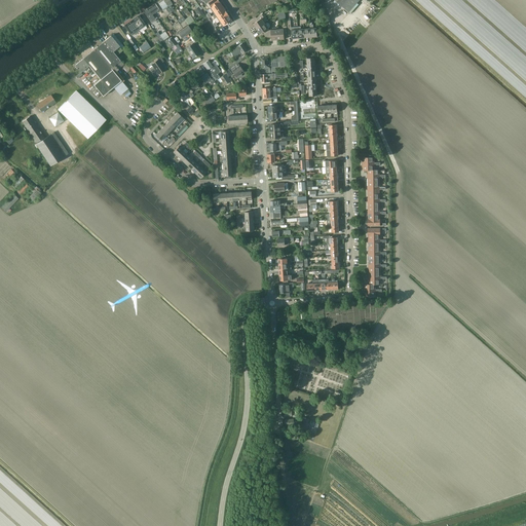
[(172,12),(162,0),(160,0),(158,2),(163,10),(165,9),(168,14),(170,13),(172,15),(174,14),(172,12)]
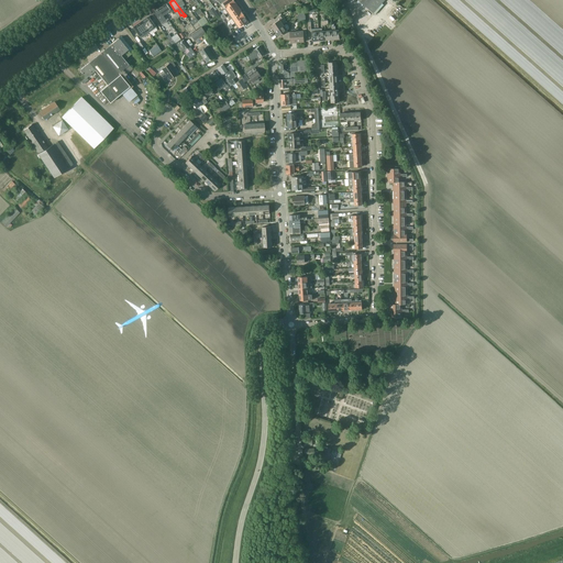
[(181,0),(174,0),(184,13),(187,11),(185,9),(186,8),(185,7),(184,8),(183,6),(185,4),(181,0)]
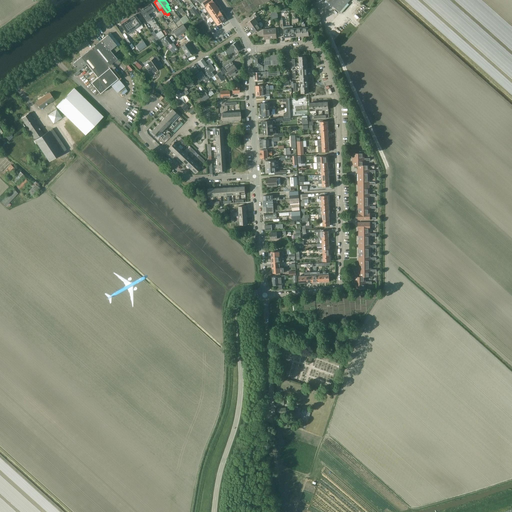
[(204,8),(213,2),(212,0),(205,0),(200,3),(200,4),(203,8),(203,9),(204,8)]
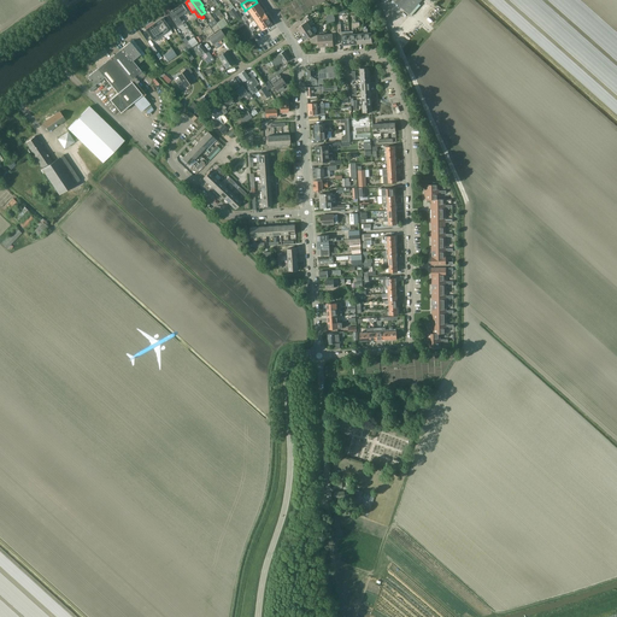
[(392,0),(409,15),(421,0),(392,0)]
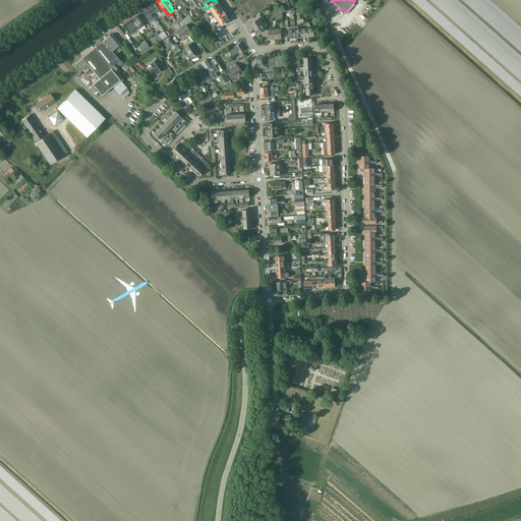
[(211,12),(220,6),(217,2),(208,8),(211,12)]
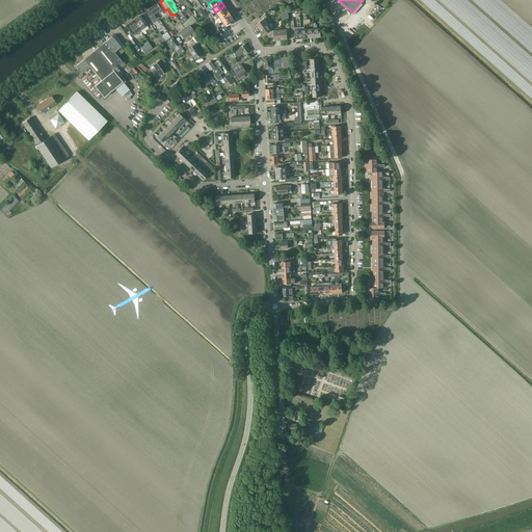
[(157,4),(150,8),(157,20),(159,19),(156,15),(161,10),(157,4)]
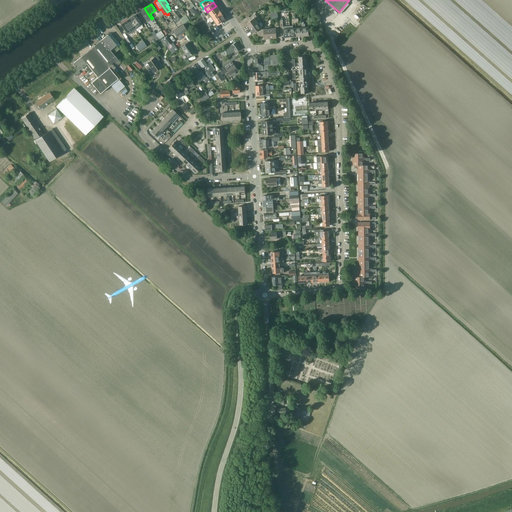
[(210,17),(219,11),(219,10),(216,6),(207,12),(210,17)]
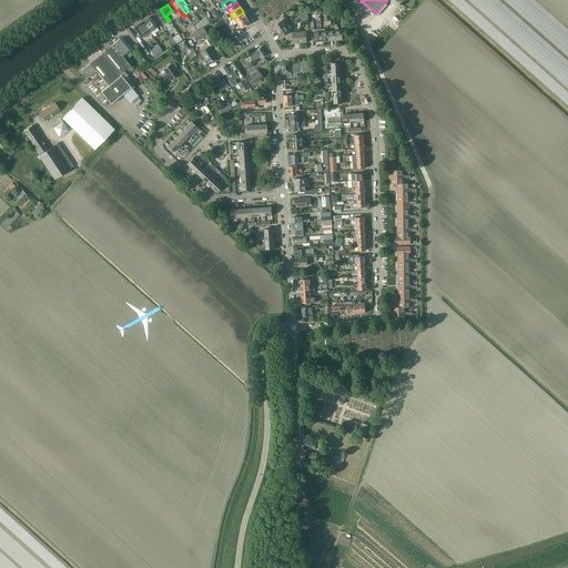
[(160,9),(155,12),(163,24),(168,21),(160,9)]
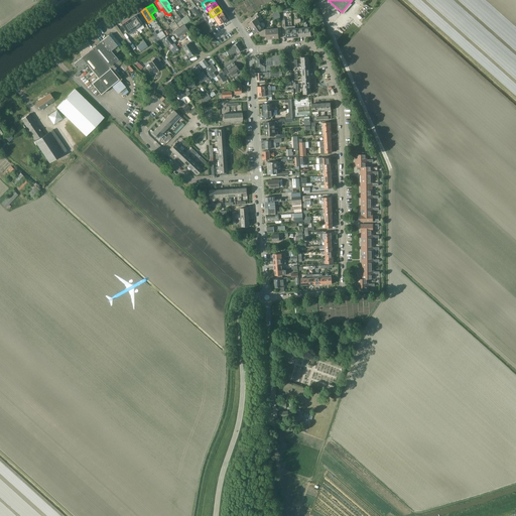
[(215,21),(224,15),(221,11),(212,17),(215,21)]
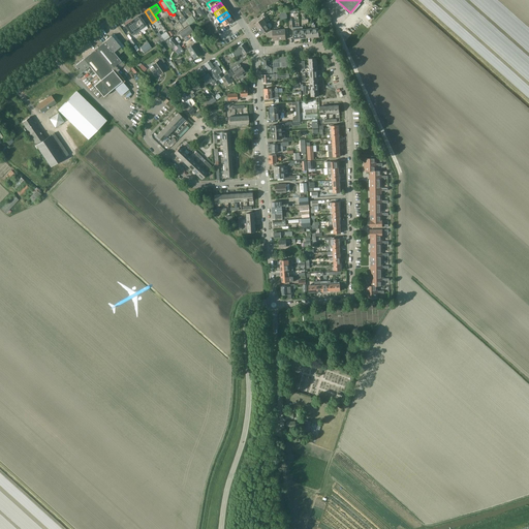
[(148,23),(141,12),(133,18),(141,28),(148,23)]
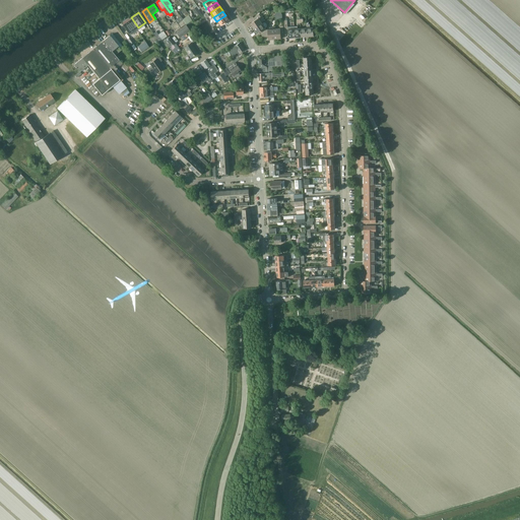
[(255,20),(250,23),(254,28),(262,23),(259,18),(261,17),(259,14),(253,18),(255,20)]
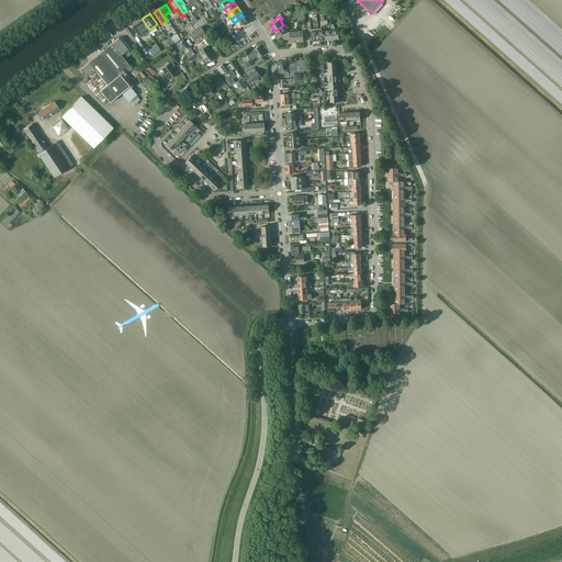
[(204,17),(198,21),(201,25),(202,26),(208,22),(204,17)]
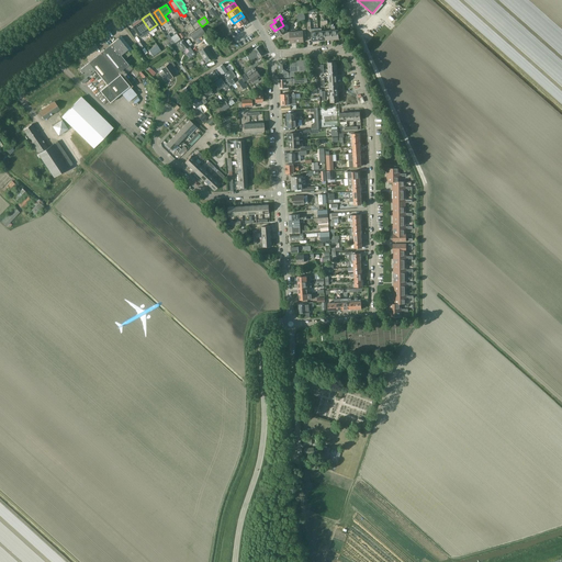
[(244,17),(234,23),(237,29),(243,24),(247,22),(244,17)]
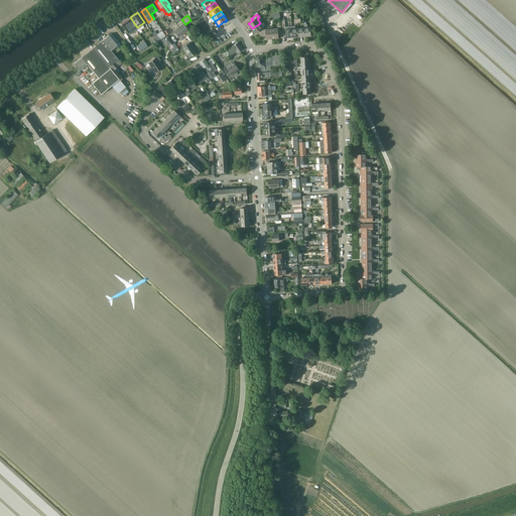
[(137,27),(130,17),(123,22),(130,32),(137,27)]
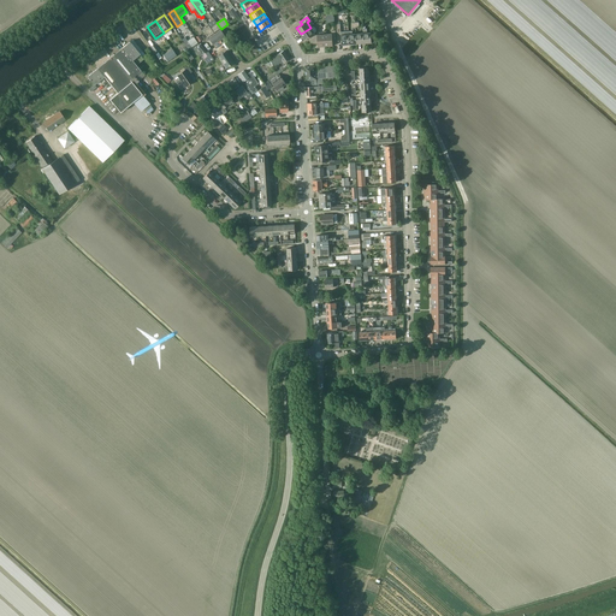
[(342,39),(342,45),(350,45),(349,31),(341,33),(341,24),(337,24),(338,39),(342,39)]
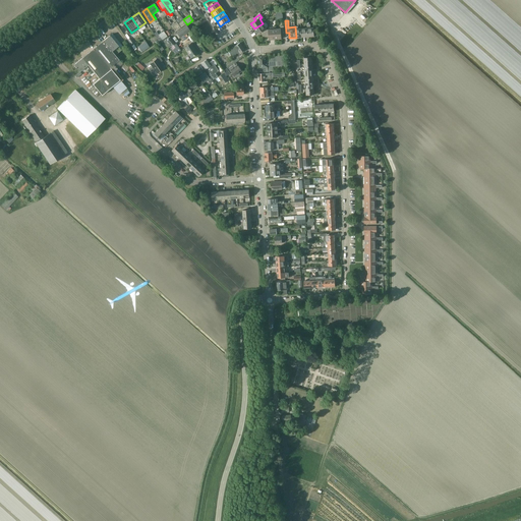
[(174,22),(171,24),(171,25),(175,32),(180,27),(177,23),(176,21),(175,23),(174,22)]
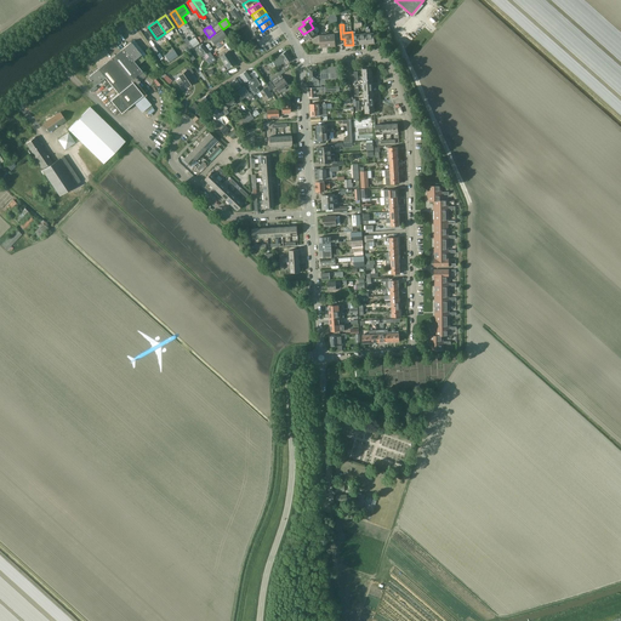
[(313,28),(303,34),(307,41),(309,39),(314,45),(318,35),(317,34),(319,33),(319,32),(319,29),(318,28),(317,27),(315,27),(313,28)]
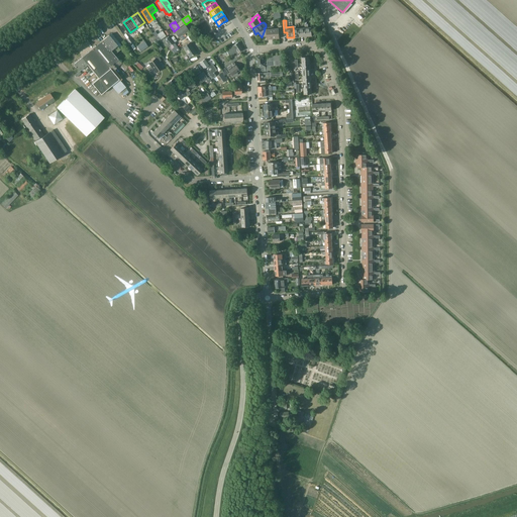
[(175,32),(178,37),(185,32),(185,33),(189,31),(185,25),(175,32)]
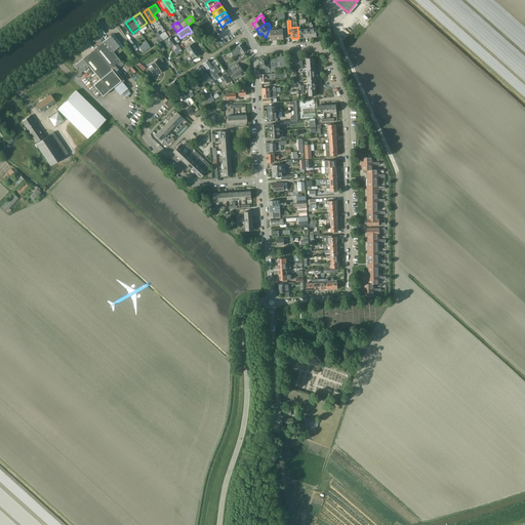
[(283,29),(277,29),(278,39),(284,39),(283,33),(286,33),(286,26),(282,27),(283,29)]
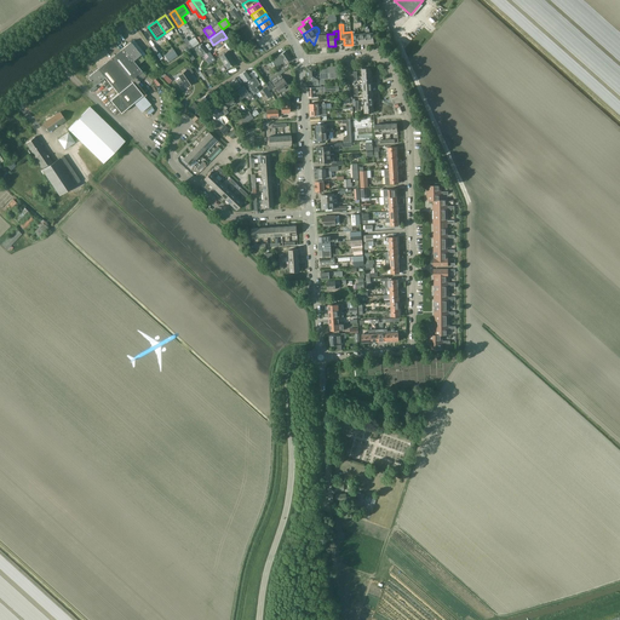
[(327,34),(317,35),(314,45),(320,44),(320,47),(328,46),(327,34)]
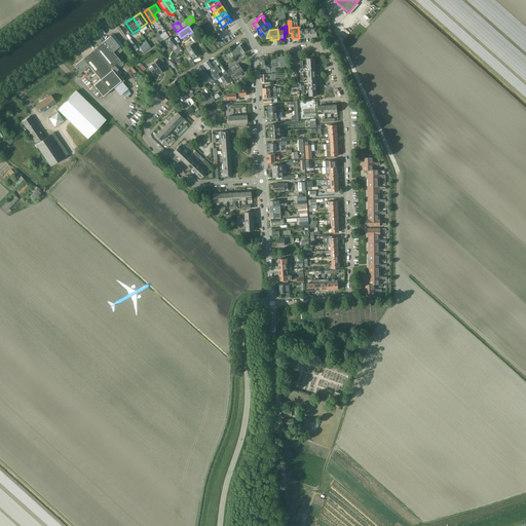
[(168,36),(164,31),(160,34),(163,39),(168,36)]
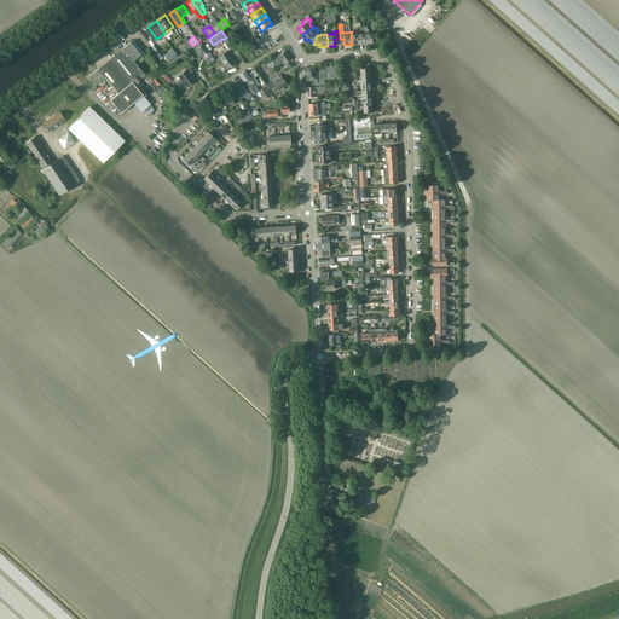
[(192,47),(187,41),(185,38),(183,40),(189,50),(192,47)]
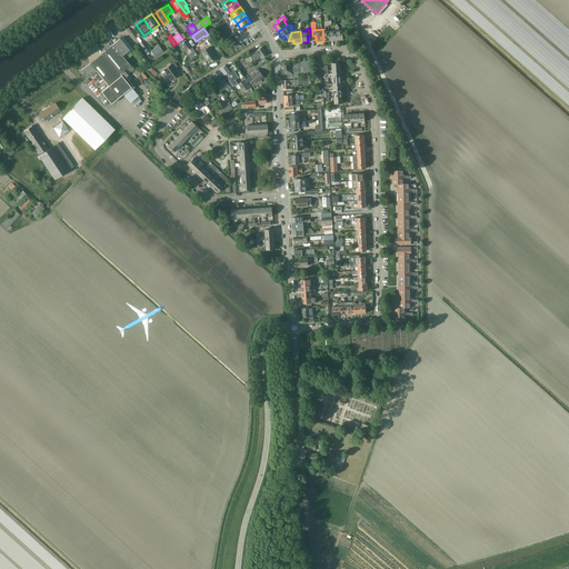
[(91,62),(90,63),(97,71),(107,85),(109,86),(101,92),(111,103),(131,88),(120,73),(121,72),(133,86),(136,85),(128,76),(135,70),(130,66),(122,56),(129,50),(129,49),(131,47),(127,41),(123,37),(120,39),(103,52),(91,62)]
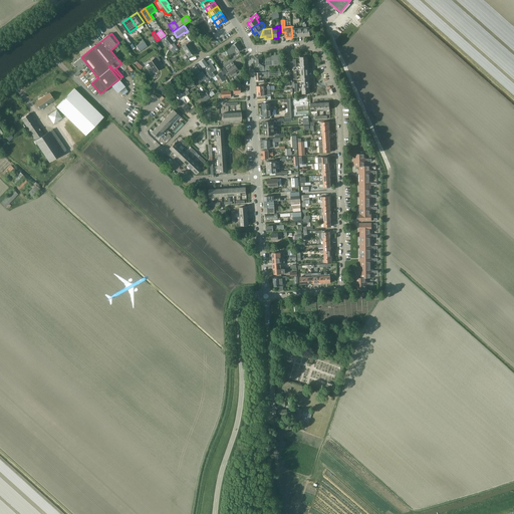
[(178,49),(174,42),(173,42),(172,42),(168,36),(162,41),(167,47),(171,43),(174,46),(171,49),(174,53),(178,49)]
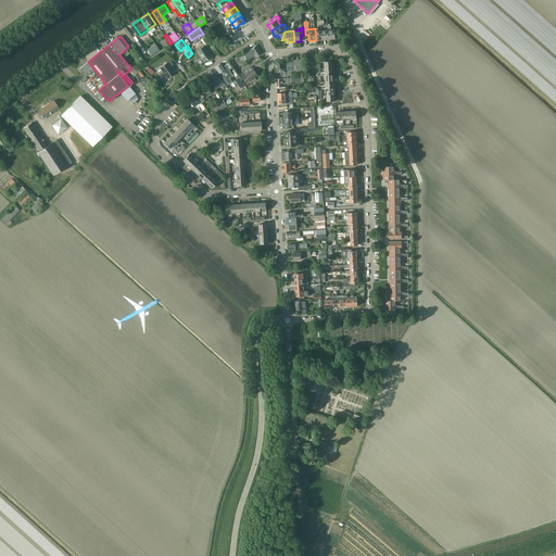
[(155,45),(148,50),(151,55),(159,50),(155,45)]
